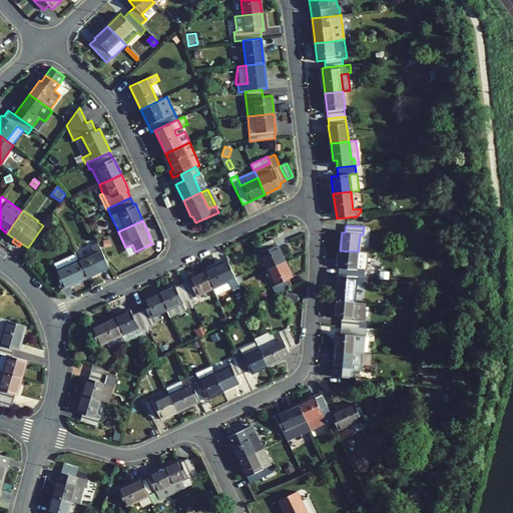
[(260,253),(268,270),(285,262),(274,238),(258,246),(261,253),(260,253)]
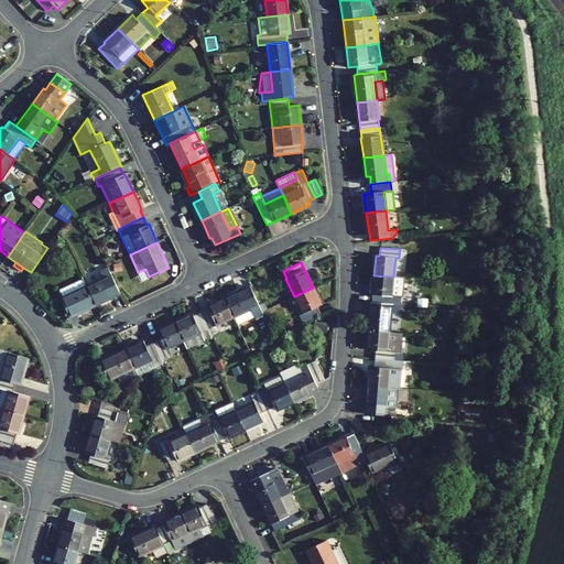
[(100,271),(104,279),(86,286),(95,305),(120,294),(108,268),(100,271)]
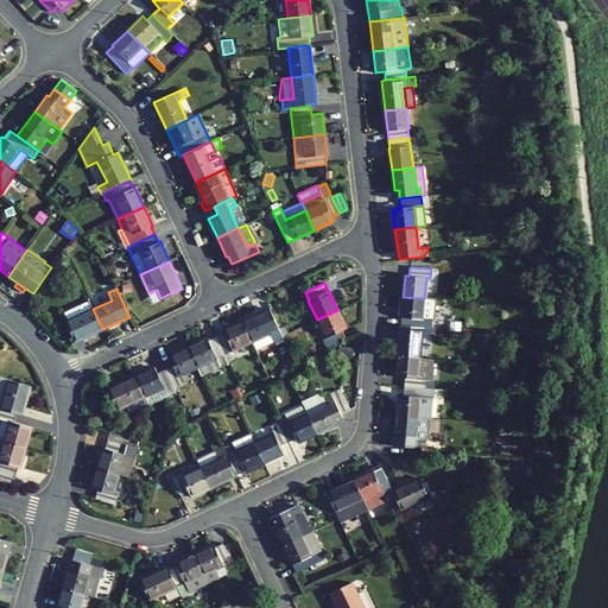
[(401,317),(400,327),(431,329),(431,325),(432,320),(435,320),(436,299),(424,298),(403,297),(401,317)]
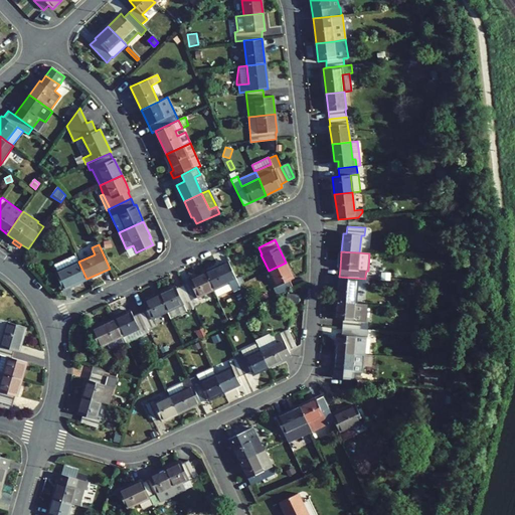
[(78,262),(75,255),(52,267),(55,273),(78,262)]
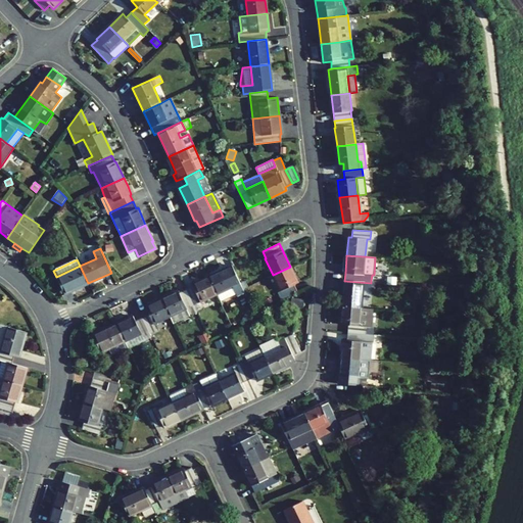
[(236,296),(244,292),(242,289),(240,283),(232,266),(230,262),(229,263),(231,267),(208,277),(217,294),(232,287),(235,294),(236,296)]
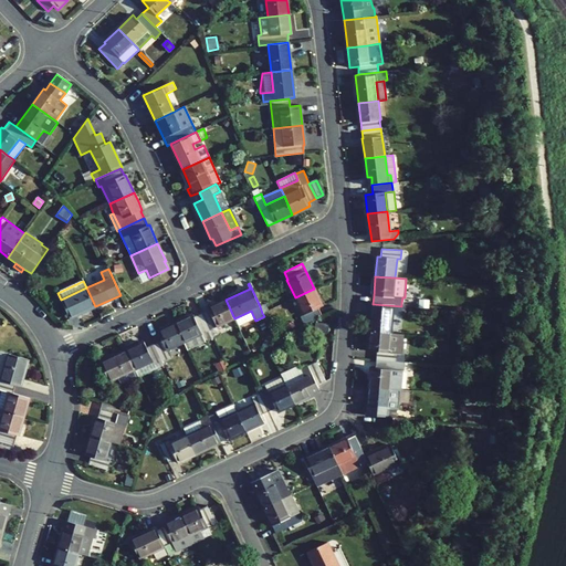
[(61,300),(70,318),(95,306),(86,287),(61,300)]
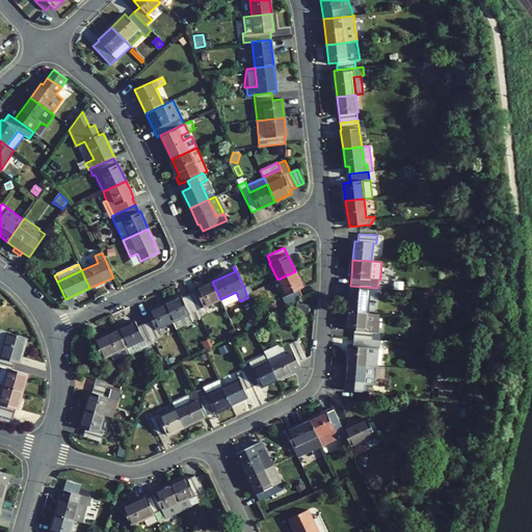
[(298,290),(302,288),(295,271),(277,280),(285,296),(282,297),(286,304),(301,297),(298,290)]
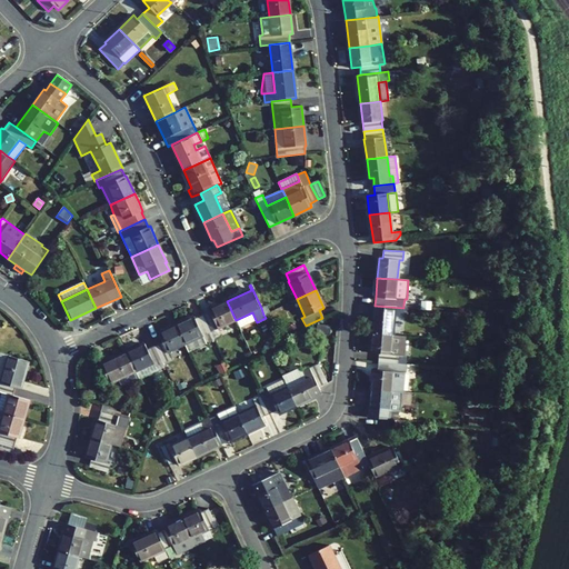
[(202,315),(213,340),(221,336),(218,329),(236,320),(227,301),(209,309),(210,311),(202,315)]
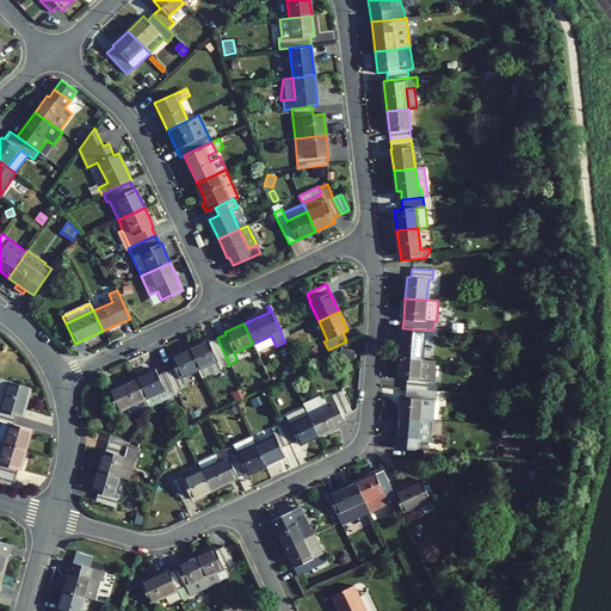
[(402,328),(401,337),(399,358),(421,359),(424,339),(432,339),(433,331),(402,328)]
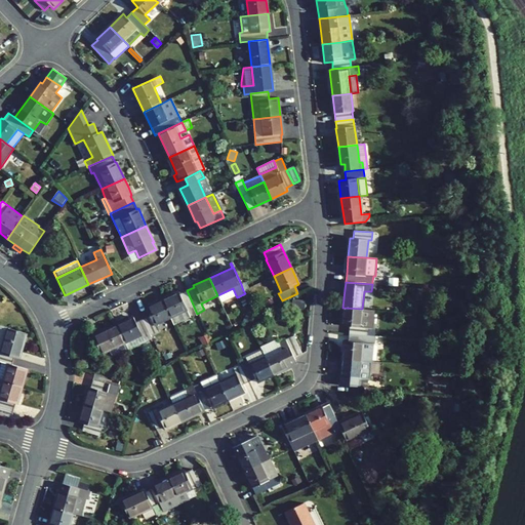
[(233,288),(217,295),(220,303),(236,295),(233,288)]
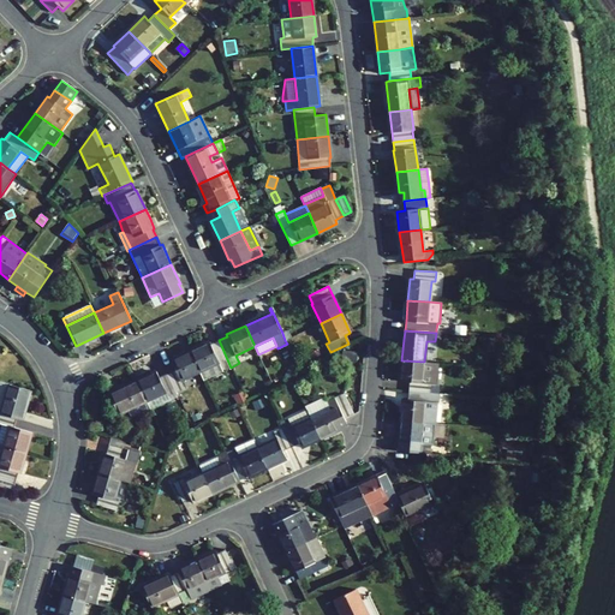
[(199,372),(204,380),(231,368),(219,340),(210,344),(210,342),(190,351),(199,372)]
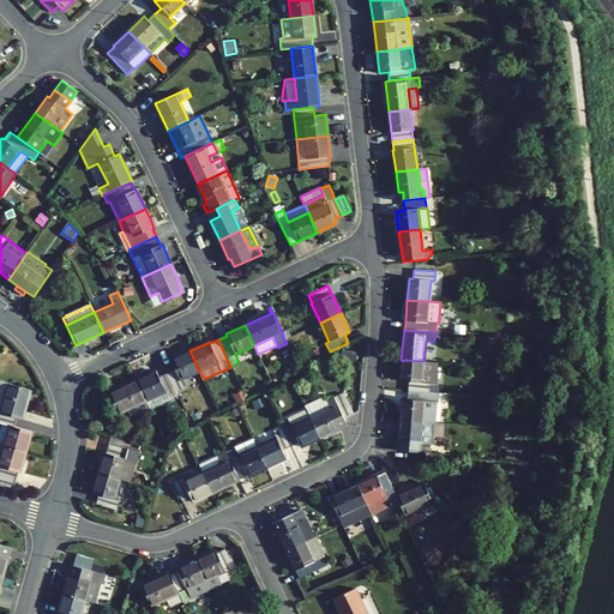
[(167,373),(175,392),(184,387),(180,380),(199,372),(190,350),(170,360),(175,369),(167,373)]
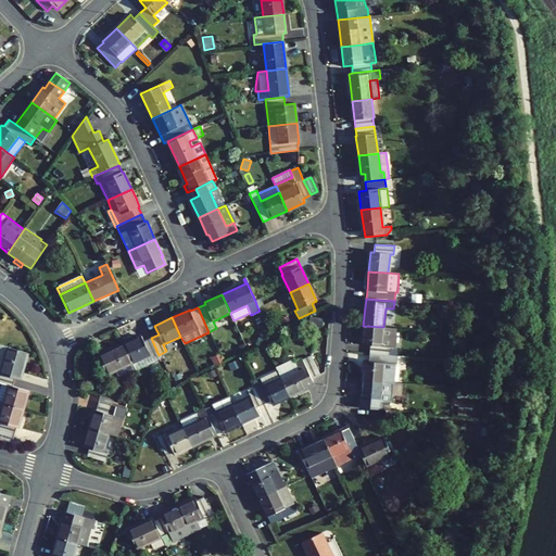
[(255,340),(262,343),(268,330),(265,321),(255,340)]
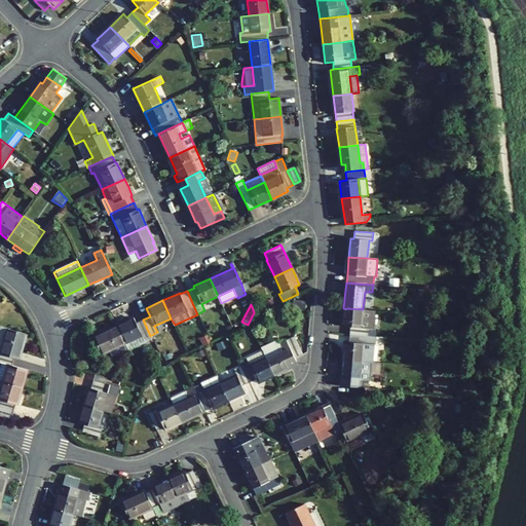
[(375,329),(372,328),(374,310),(363,309),(343,308),(342,326),(349,327),(349,335),(375,337),(375,329)]
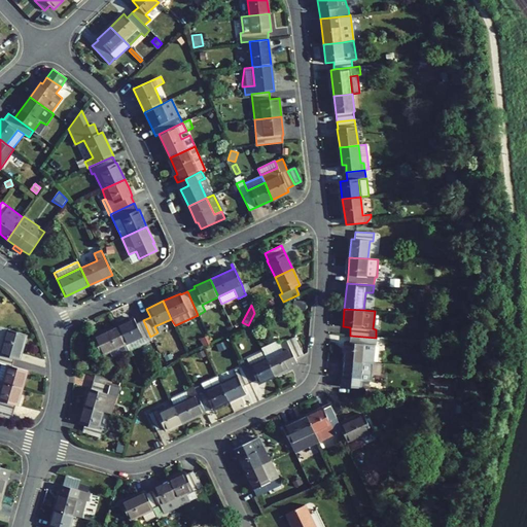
[(254,323),(258,326),(262,318),(258,316),(254,323)]
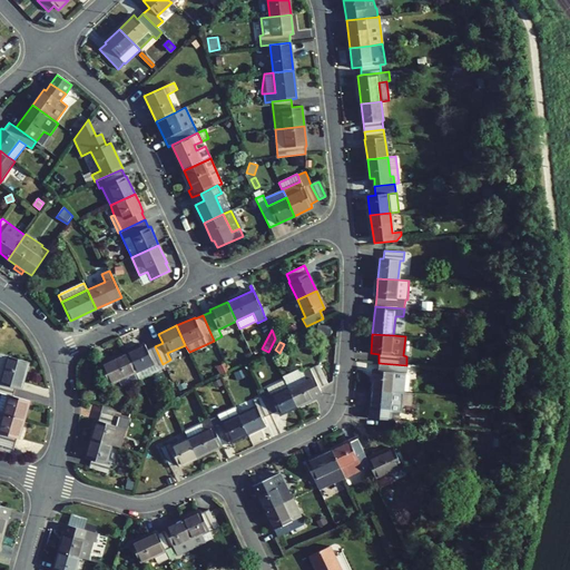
[(154,364),(155,367),(163,364),(155,346),(147,350),(145,344),(127,353),(136,372),(154,364)]
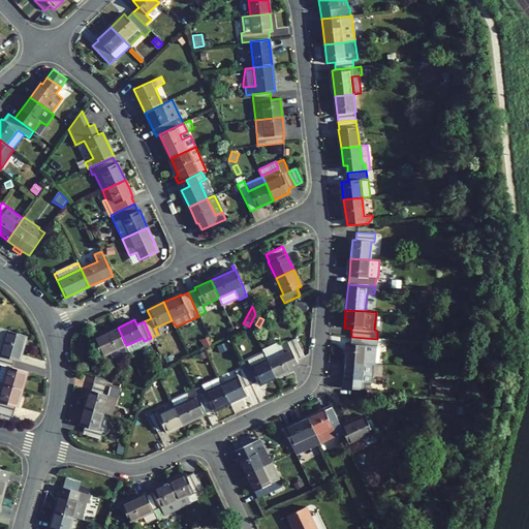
[(234,329),(236,334),(245,330),(243,324),(234,329)]
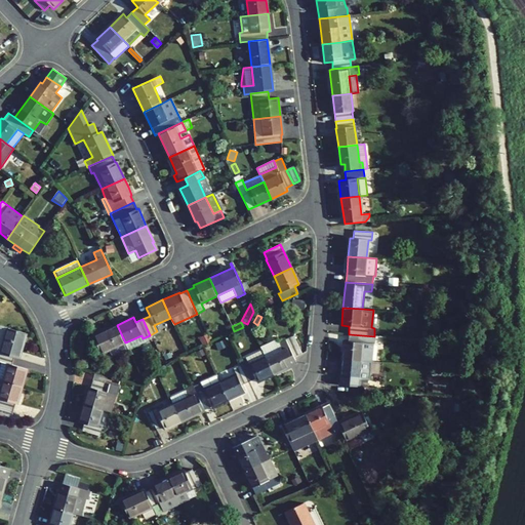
[(0,353),(14,357),(19,359),(27,333),(0,326),(0,325),(0,353)]
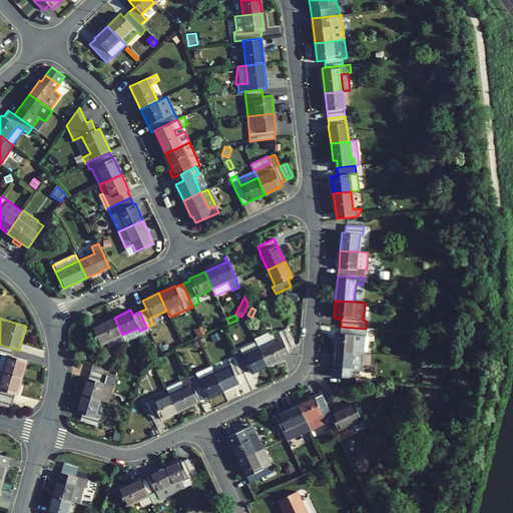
[(109,349),(125,341),(122,335),(114,318),(91,328),(99,346),(106,342),(109,349)]
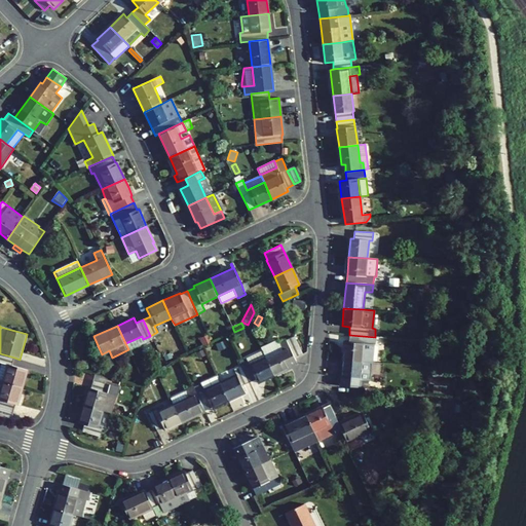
[(370,363),(372,363),(374,344),(375,344),(375,337),(349,335),(348,342),(344,342),(343,360),(366,362),(370,363)]
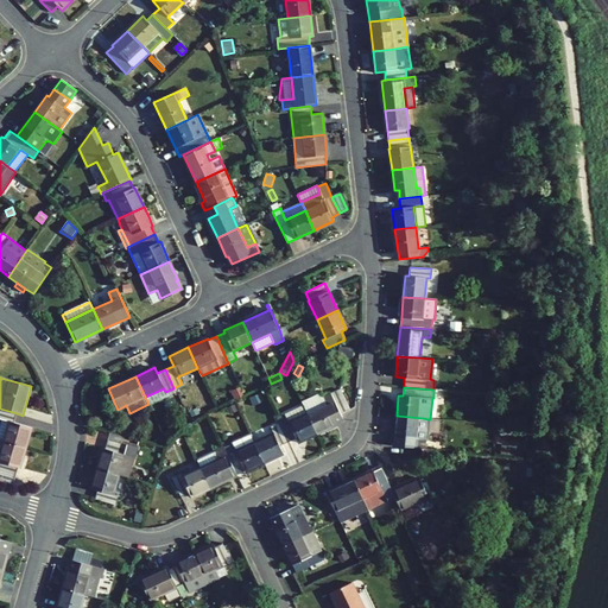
[(145,397),(149,404),(176,392),(173,388),(165,392),(164,388),(145,397)]
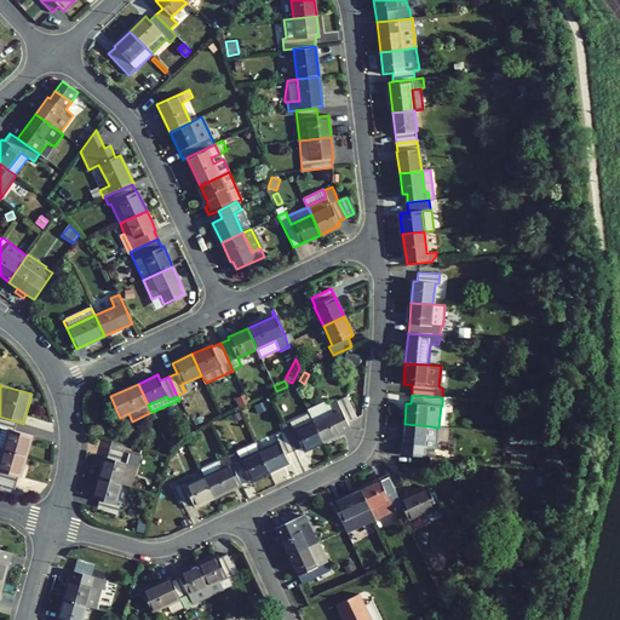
[(240,407),(248,403),(245,396),(236,400),(240,407)]
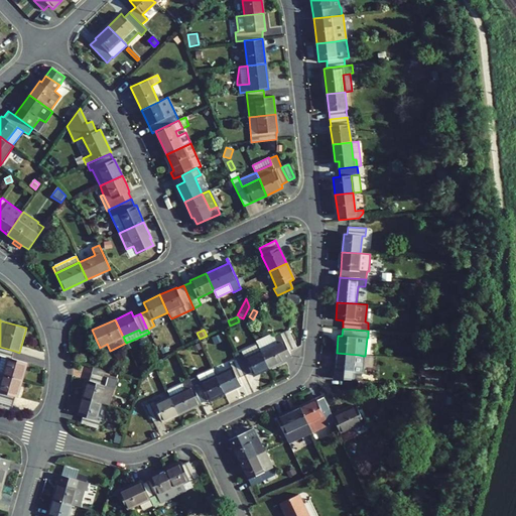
[(288,351),(297,348),(289,331),(281,335),(288,351)]
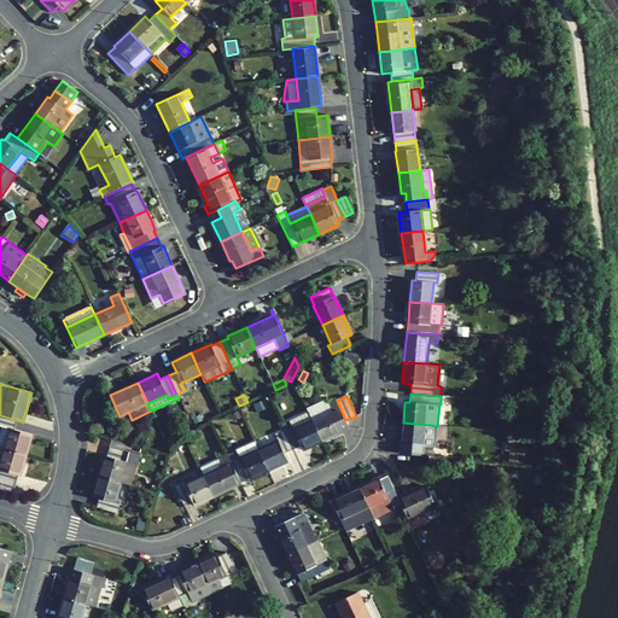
[(257,412),(267,407),(264,400),(254,404),(257,412)]
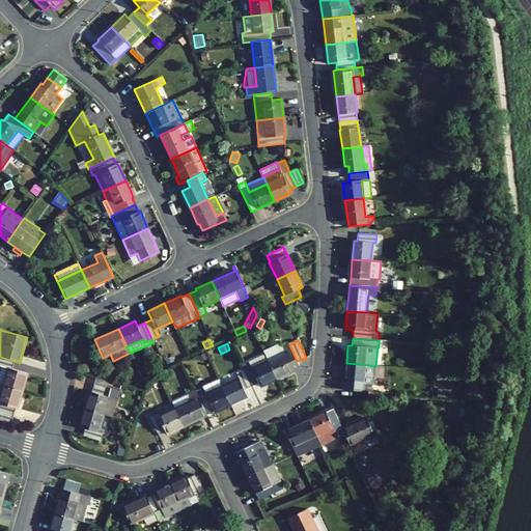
[(276,379),(292,370),(291,367),(299,364),(297,361),(289,344),(282,347),(280,343),(263,351),(264,355),(276,379)]
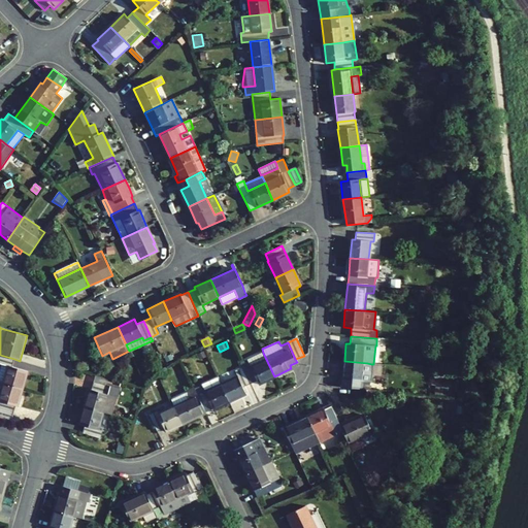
[(197,354),(200,360),(205,357),(203,352),(197,354)]
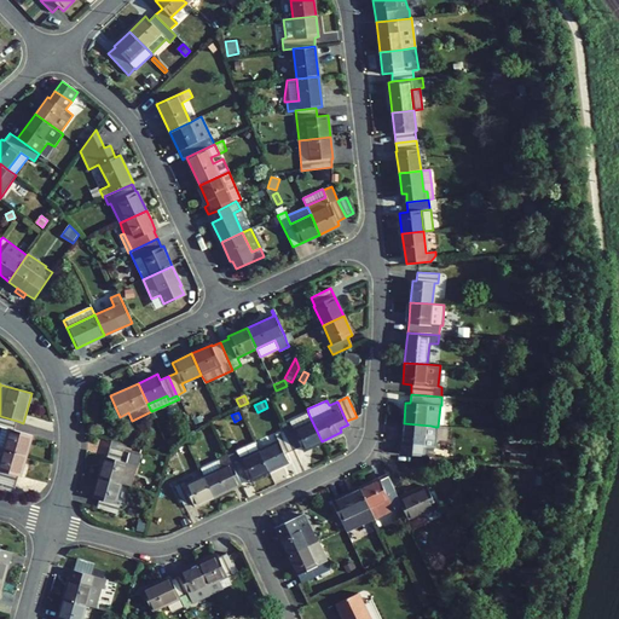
[(291,427),(284,432),(293,450),(301,446),(302,450),(322,441),(308,414),(289,422),(291,427)]
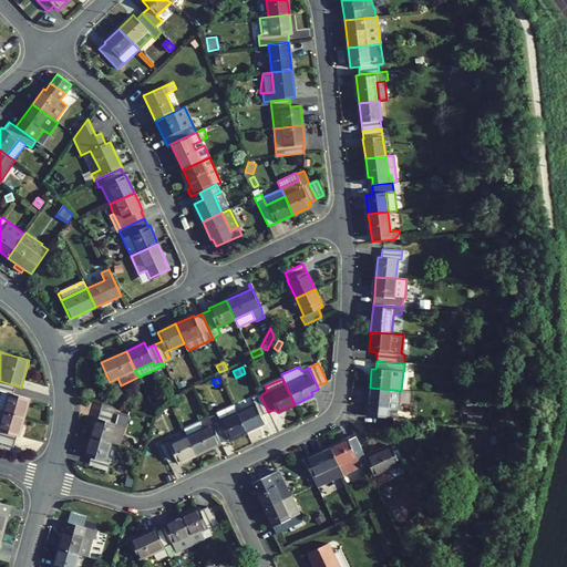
[(0,390),(1,391),(0,394),(0,410),(23,418),(29,399),(13,394),(16,385),(0,381),(0,390)]
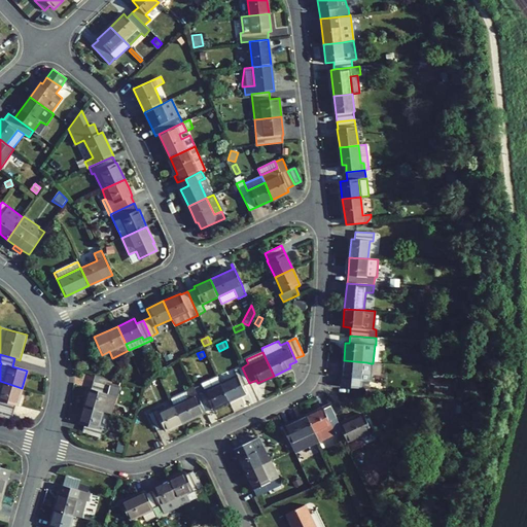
[(367,381),(369,381),(371,363),(366,362),(344,360),(342,387),(367,389),(367,381)]
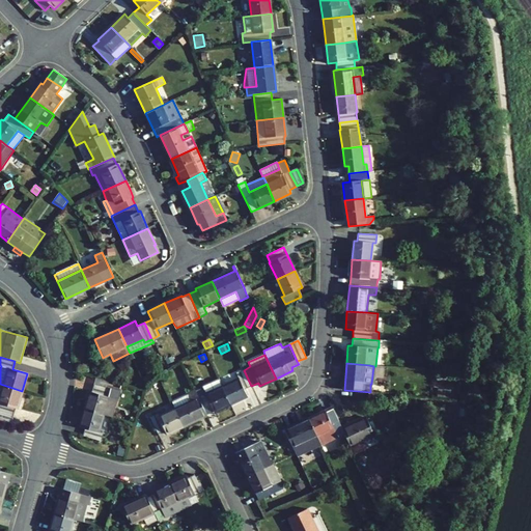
[(160,374),(163,380),(170,373),(167,369),(160,374)]
